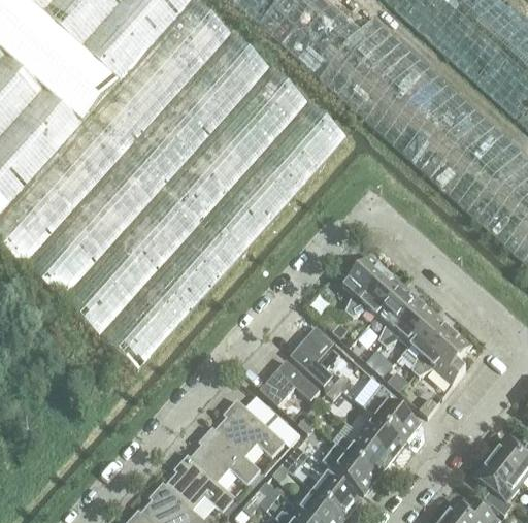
[(0,0),(0,246),(139,370),(348,138),(193,0),(0,0)]
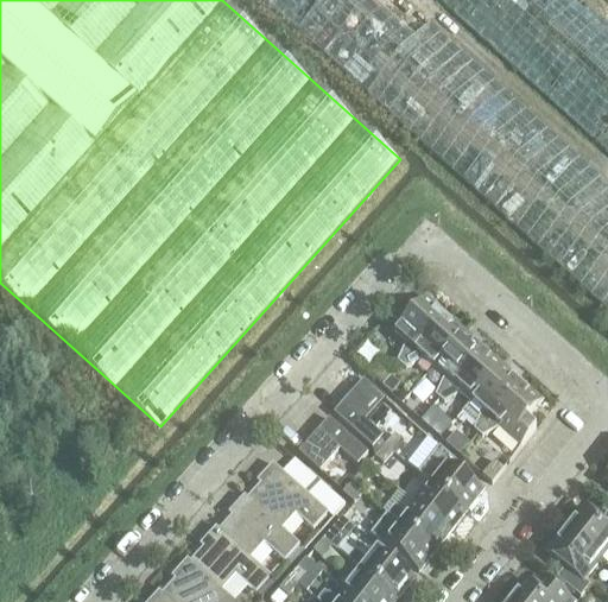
[(415,36),(374,0),(267,0),(297,26),(368,89),(607,305),(607,178),(431,18),(415,36)]
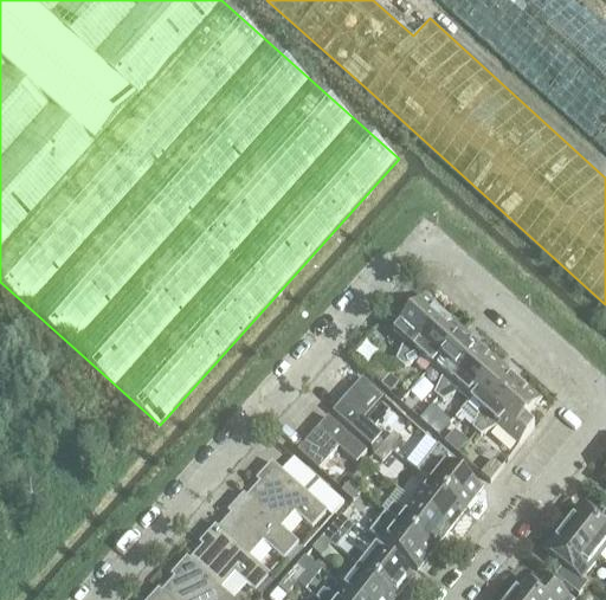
[(443,0),(605,147),(605,19),(584,0),(443,0)]
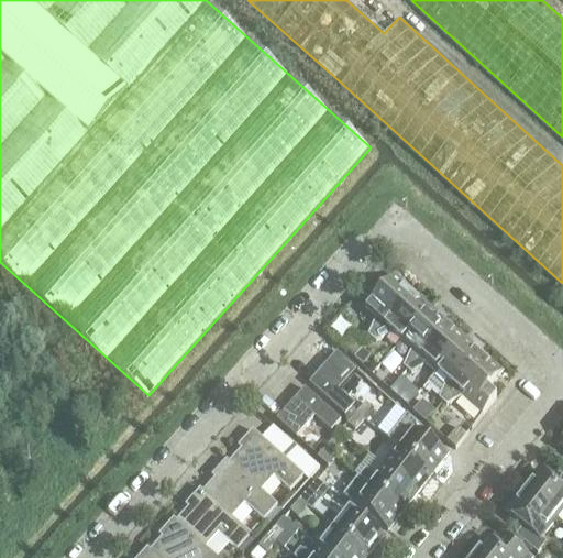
[(366,329),(371,332),(411,287),(393,271),(364,304),(374,313),(366,329)]
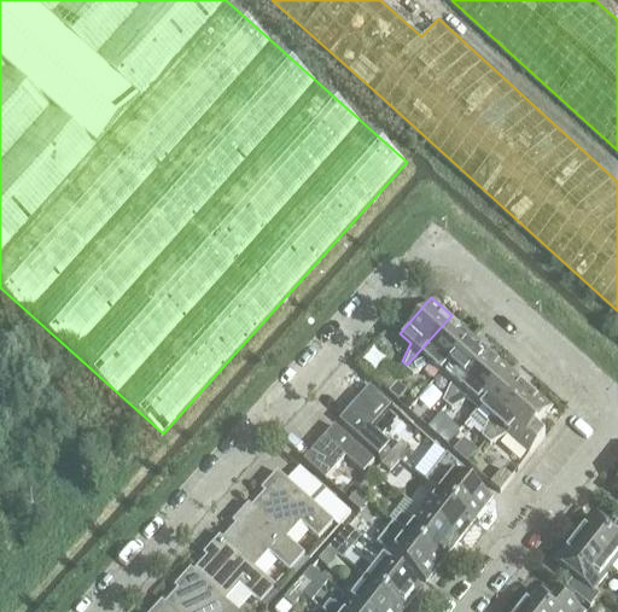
[(452,315),(407,365),(412,369),(429,359),(439,368),(471,333),(452,315)]
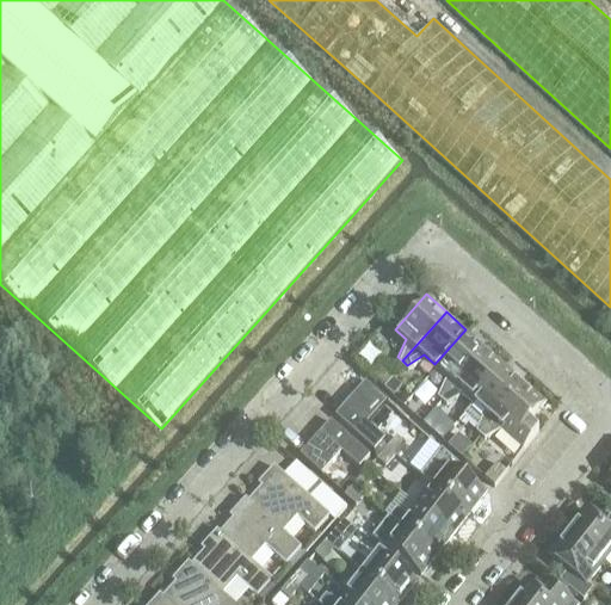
[(466,329),(434,364),(444,374),(436,391),(440,395),(485,346),(466,329)]
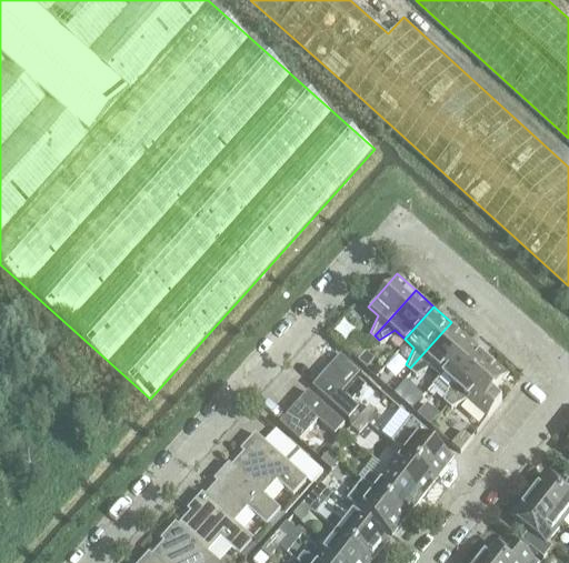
[(451,322),(410,368),(415,371),(430,362),(440,371),(469,338),(451,322)]
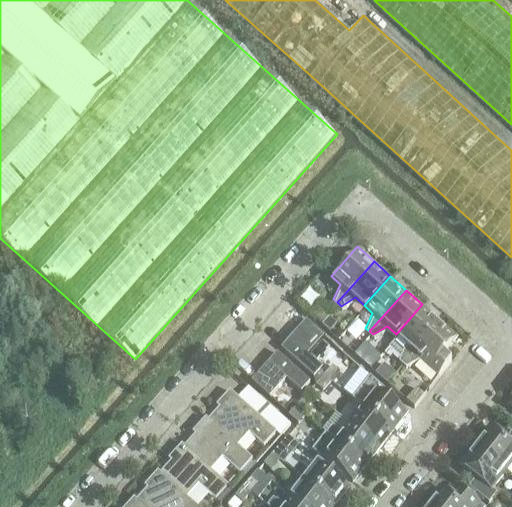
[(422,304),(396,334),(405,341),(398,356),(401,360),(438,318),(422,304)]
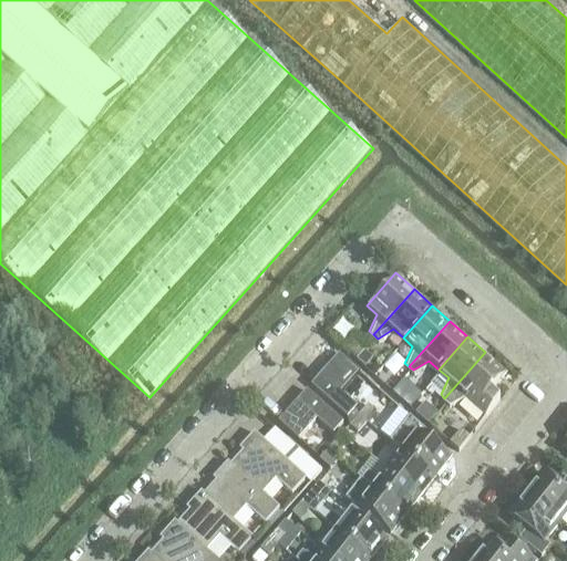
[(353,339),(347,346),(357,355),(363,347),(353,339)]
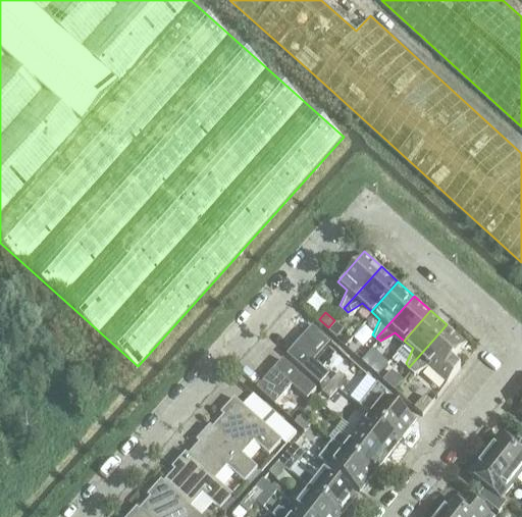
[(311,321),(303,330),(321,347),(329,338),(311,321)]
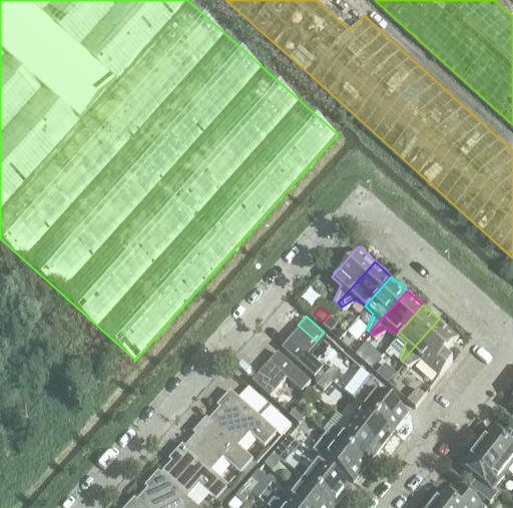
[(443,349),(456,335),(439,319),(402,361),(406,364),(420,356),(438,372),(452,357),(443,349)]
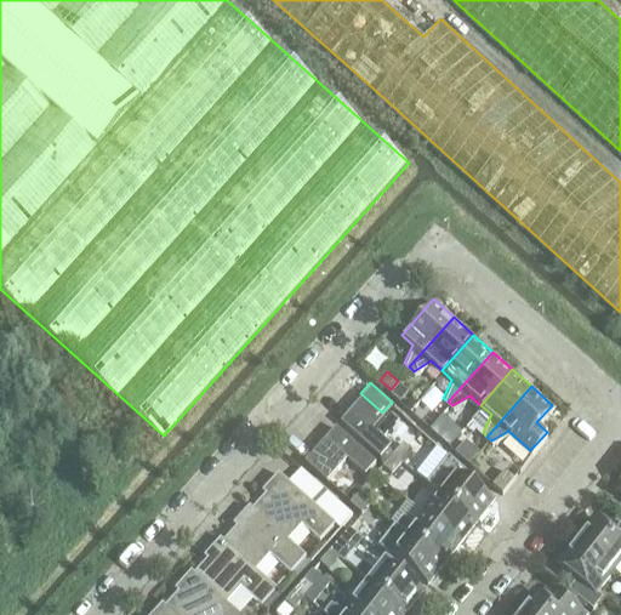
[(371,425),(382,413),(360,393),(349,405),(371,425)]
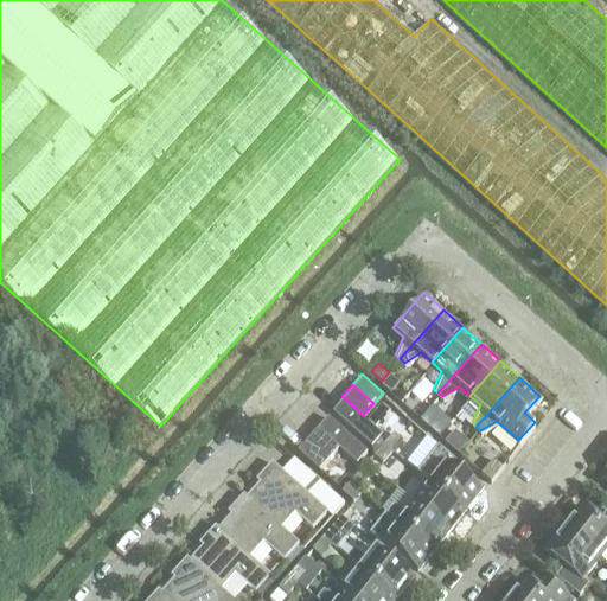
[(381,430),(363,415),(342,396),(331,408),(370,442),(381,430)]
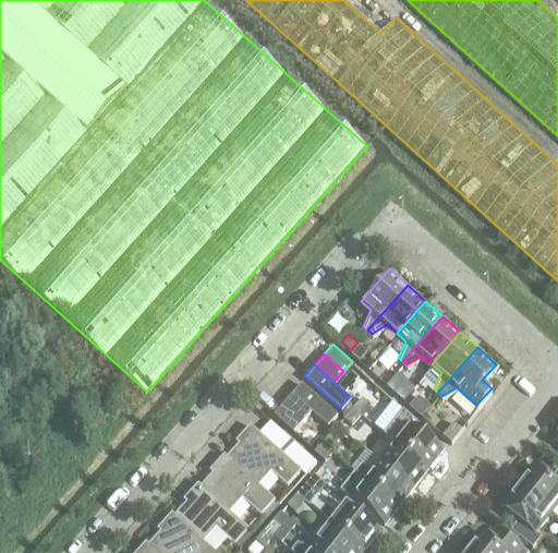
[(336,411),(300,380),(291,391),(311,408),(327,422),(336,411)]
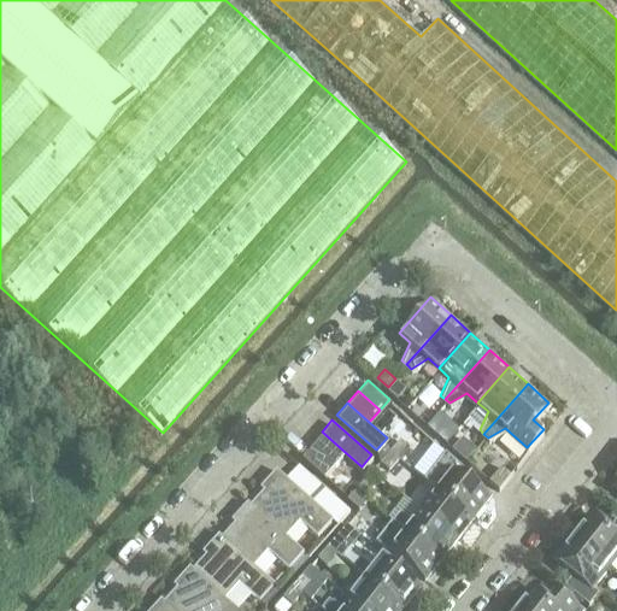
[(312,442),(334,462),(344,451),(322,432),(312,442)]
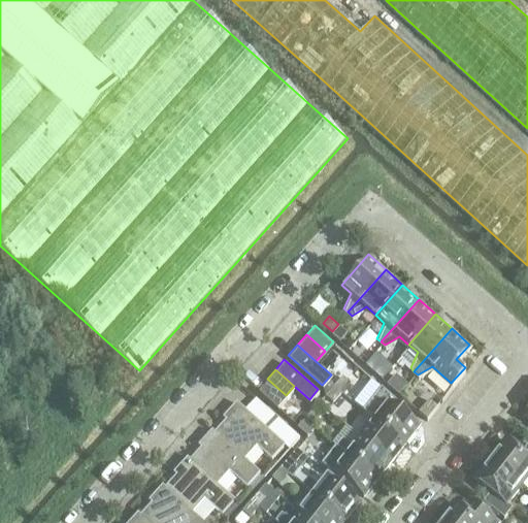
[(341,373),(333,383),(340,389),(349,380),(341,373)]
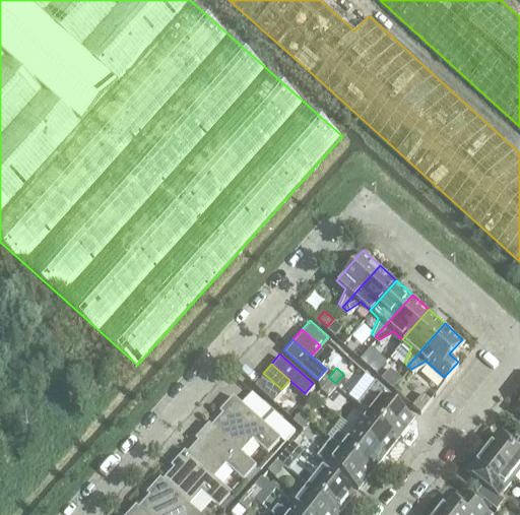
[(385,378),(393,386),(399,379),(391,371),(385,378)]
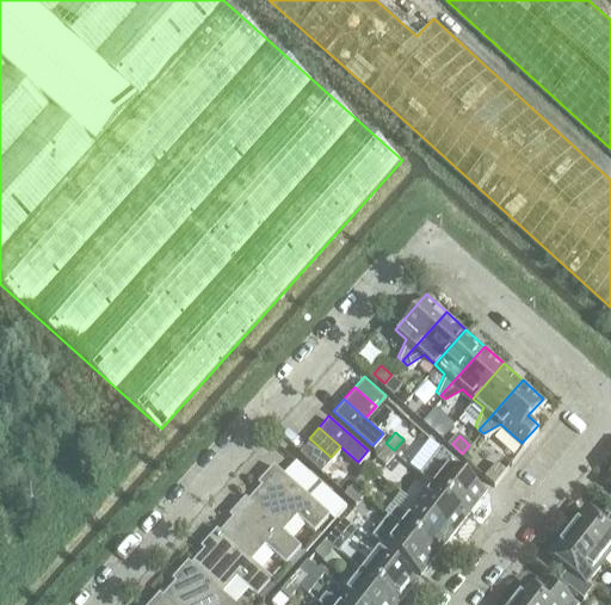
[(298,450),(320,469),(331,457),(309,438),(298,450)]
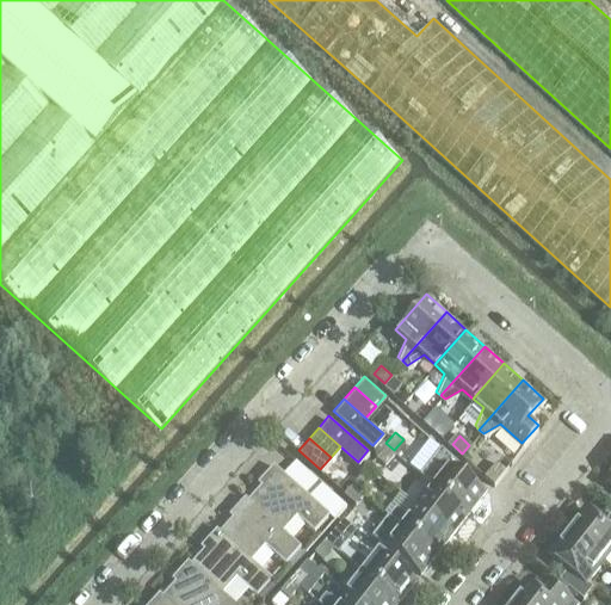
[(394,450),(386,443),(376,454),(384,462),(394,450)]
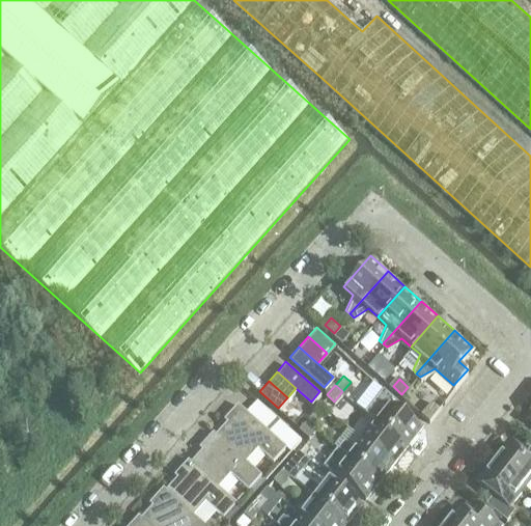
[(420,423),(402,410),(406,406),(384,388),(366,411),(373,417),(388,427),(406,442),(417,427),(420,423)]
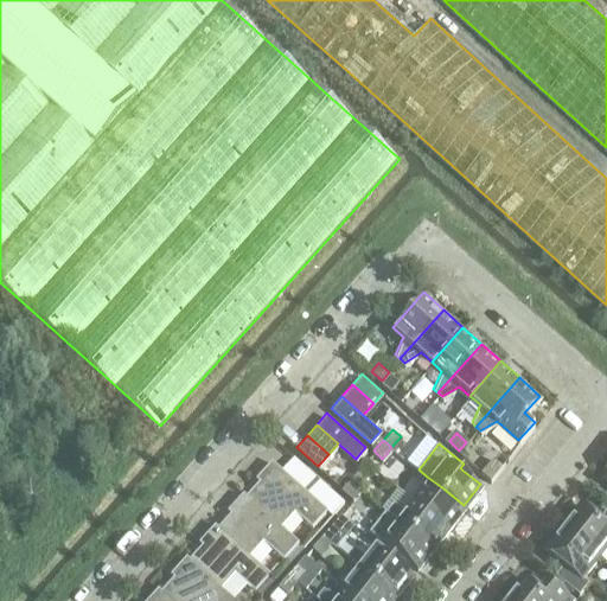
[(492,454),(480,468),(490,478),(502,464),(492,454)]
